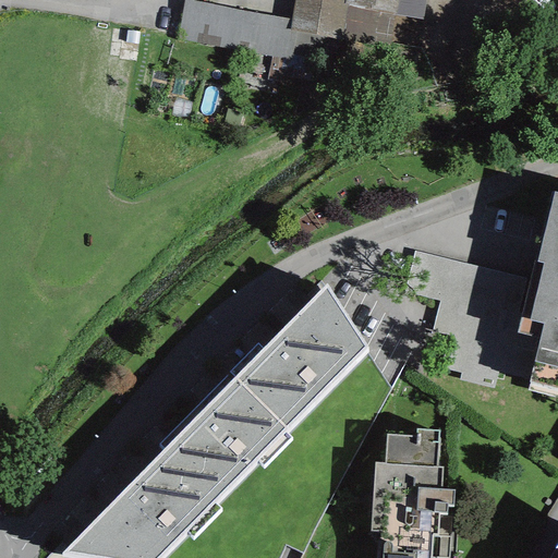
[(290,62),(295,29),(288,28),(290,20),(185,0),(184,0),(177,41),(290,62)]
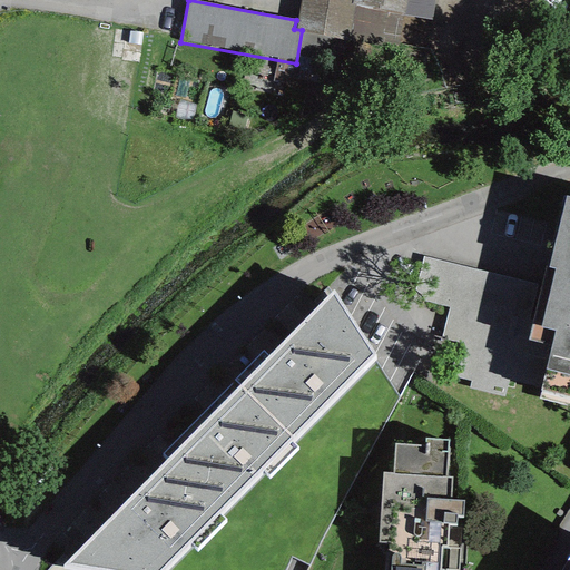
[(300,0),(296,20),(294,29),(302,30),(396,48),(403,15),(404,0),(300,0)]
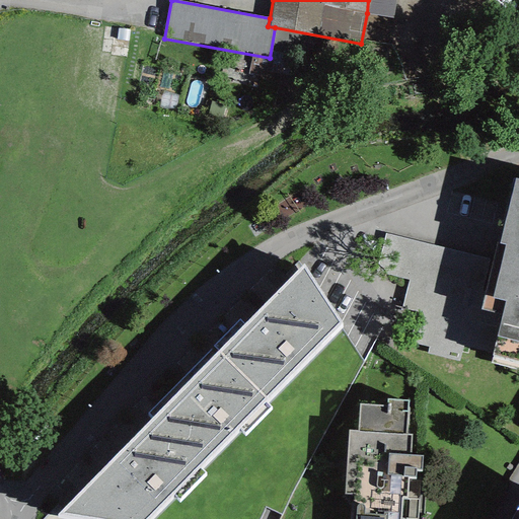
[(395,0),(368,0),(367,13),(392,17),(395,0)]
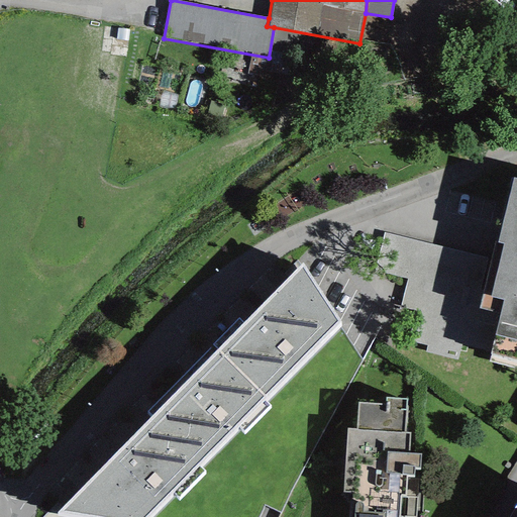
[(516,178),(513,178),(497,242),(495,241),(478,309),(492,312),(485,340),(494,342),(489,364),(516,370),(516,178)]
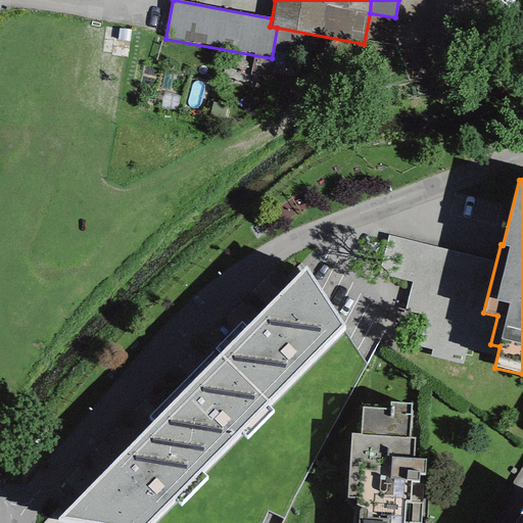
[(306,265),(220,354),(268,401),(345,327),(306,265)]
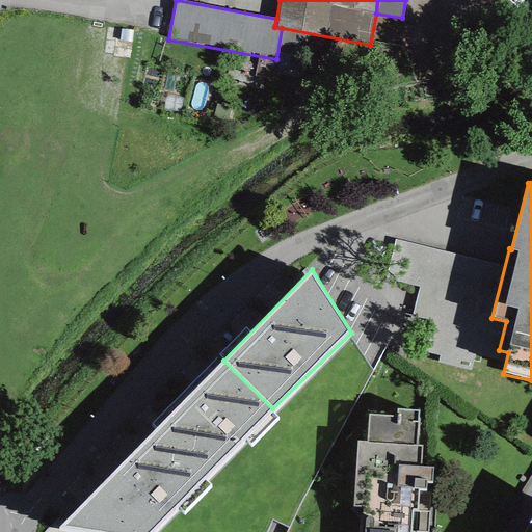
[(203,479),(272,408),(223,361),(154,431),(203,479)]
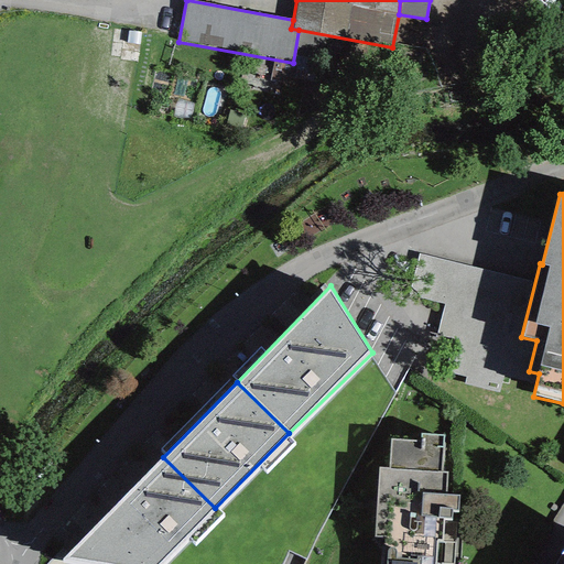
[(420,441),(390,438),(389,469),(380,468),(376,537),(382,538),(380,563),(453,563),(456,522),(452,522),(452,512),(457,512),(458,495),(446,494),(447,473),(443,473),(445,436),(420,434),(420,441)]
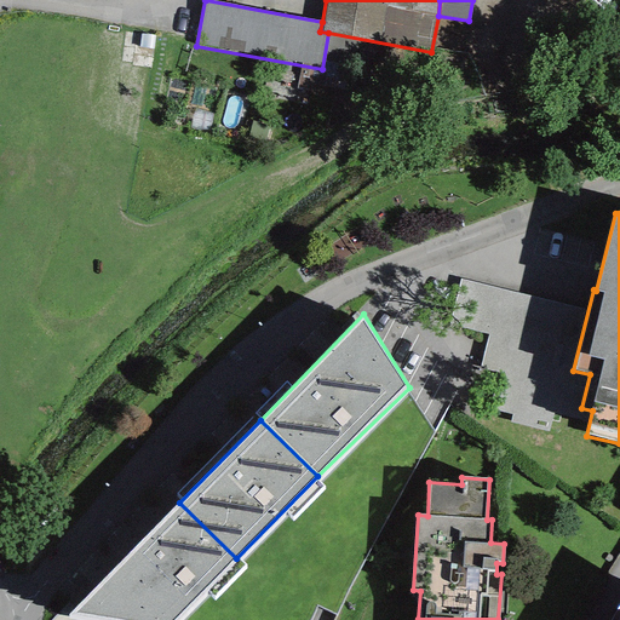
[(99,619),(174,619),(236,558),(179,503),(67,615),(99,619)]
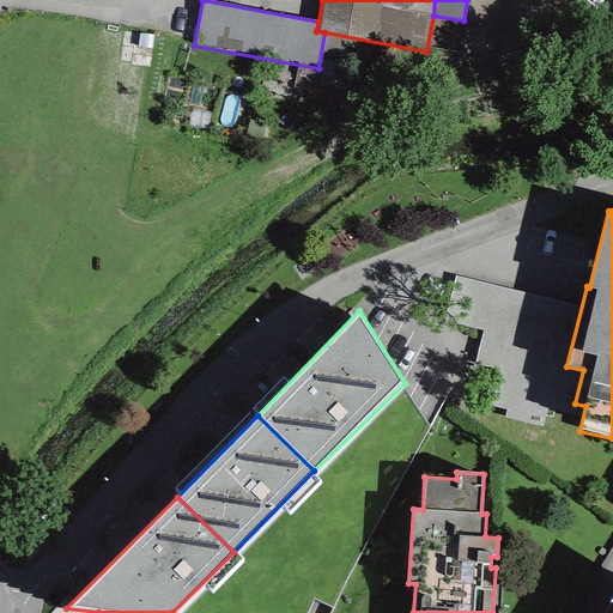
All buildings are outlined.
